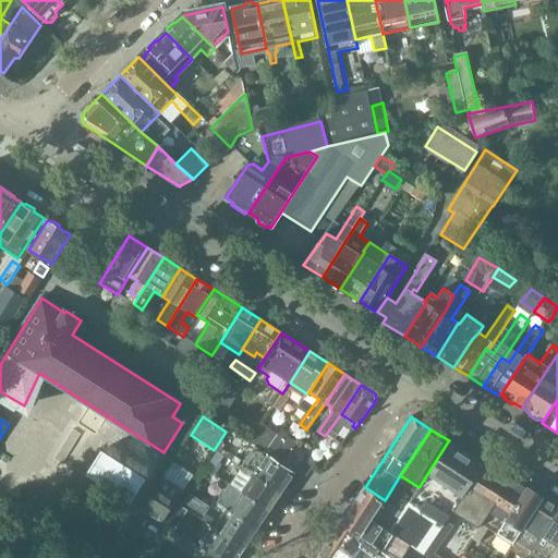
[(296,444),(280,433),(265,453),(281,464),(284,461),(292,449),(296,444)]
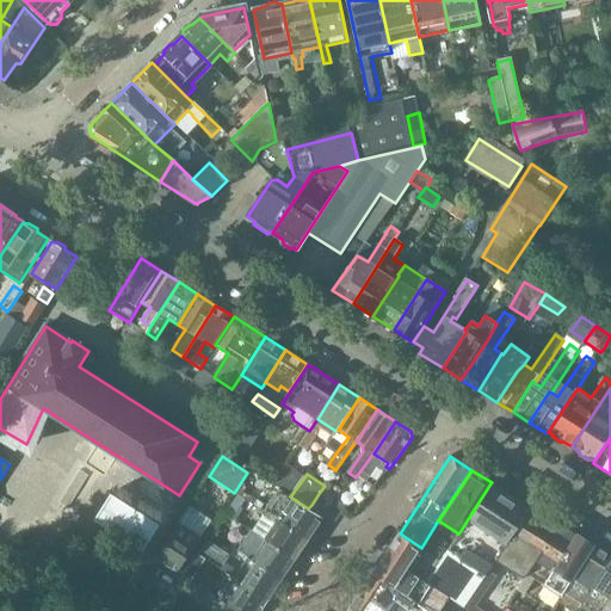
[(531,510),(491,483),(468,519),(460,532),(476,543),(463,562),(485,576),(508,543),(531,510)]
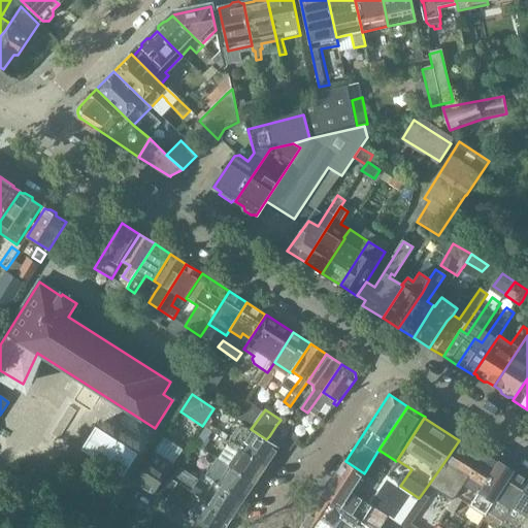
[(241,423),(229,441),(267,466),(271,460),(273,458),(275,455),(277,451),(278,449),(277,448),(266,439),(251,429),(241,423)]
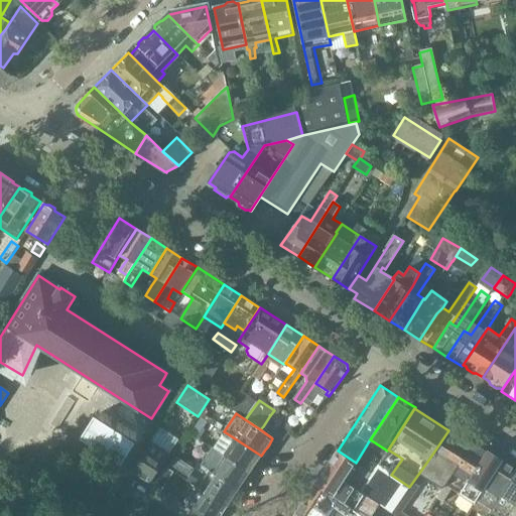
[(270,415),(263,426),(260,429),(271,437),(273,433),(283,423),(270,415)]
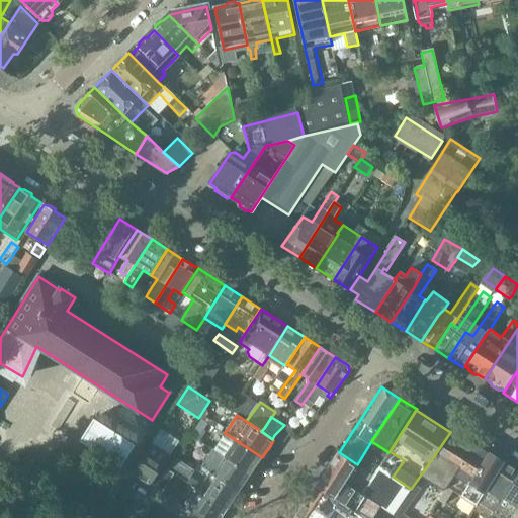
[(125,459),(136,445),(115,432),(95,419),(81,441),(121,466),(125,459)]
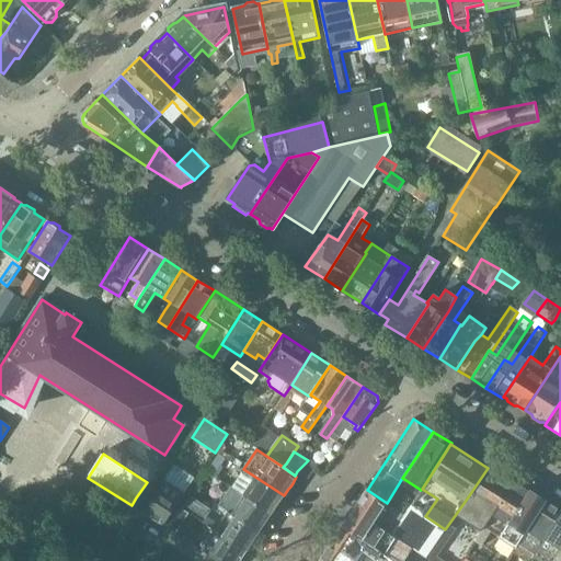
[(225,459),(218,454),(207,471),(217,478),(224,467),(220,466),(225,459)]
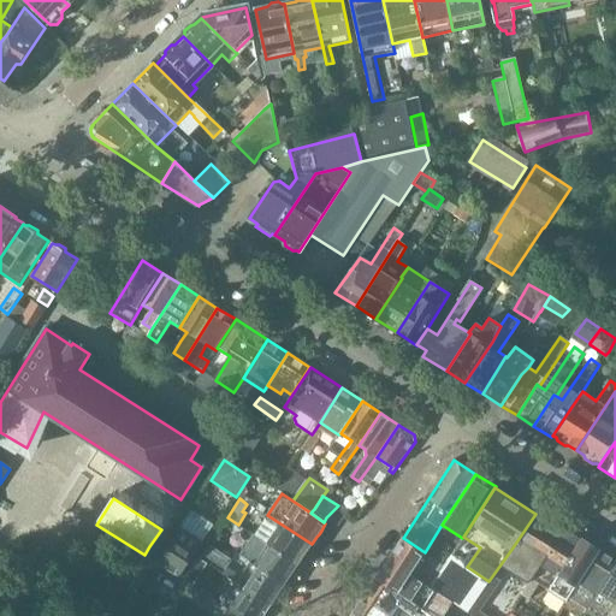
[(349,511),(338,505),(326,517),(338,526),(344,519),(349,511)]
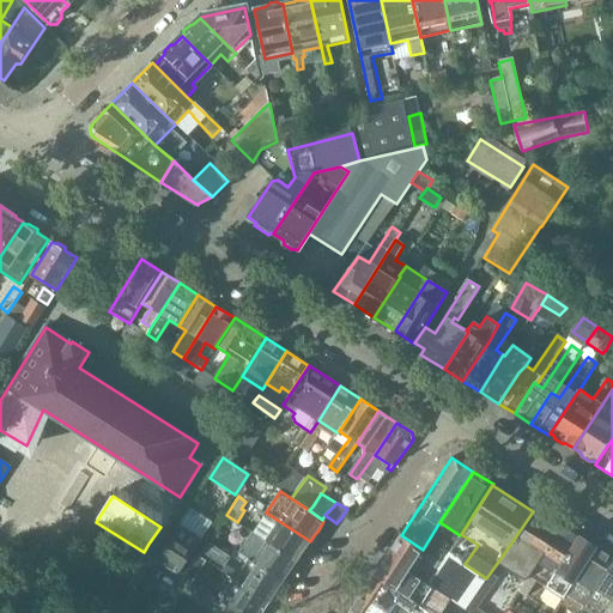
[(523,569),(532,574),(560,527),(533,510),(533,511),(510,545),(532,558),(523,569)]
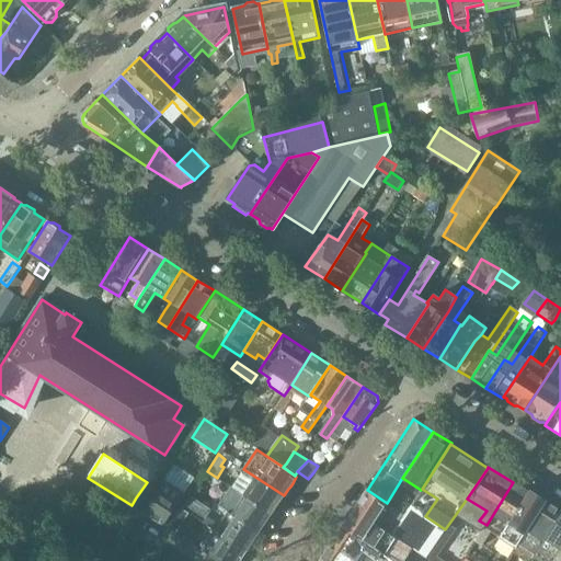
[(243,495),(244,495),(272,514),(273,512),(276,508),(278,505),(279,502),(284,495),(243,469),(238,478),(250,485),(243,495)]
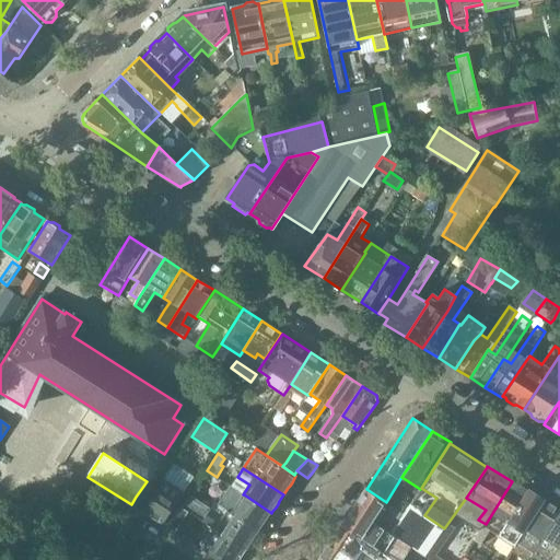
[(164,479),(143,512),(163,525),(185,492),(164,479)]
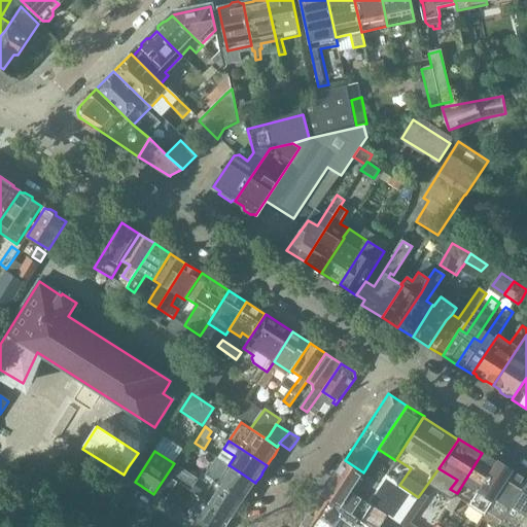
[(482,453),(457,493),(447,510),(453,514),(469,488),(477,493),(496,462),(482,453)]
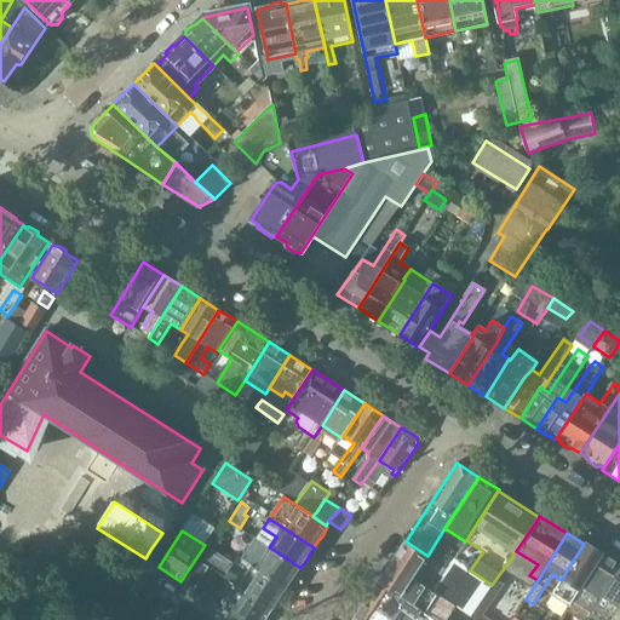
[(390,564),(379,581),(407,601),(425,613),(437,596),(413,579),(415,574),(428,556),(406,541),(390,564)]
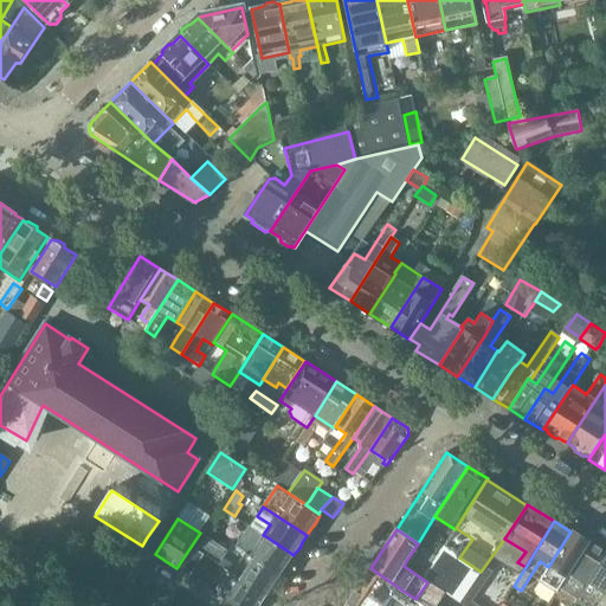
[(548,567),(545,573),(540,580),(554,590),(558,592),(561,588),(571,572),(590,542),(571,532),(548,567)]
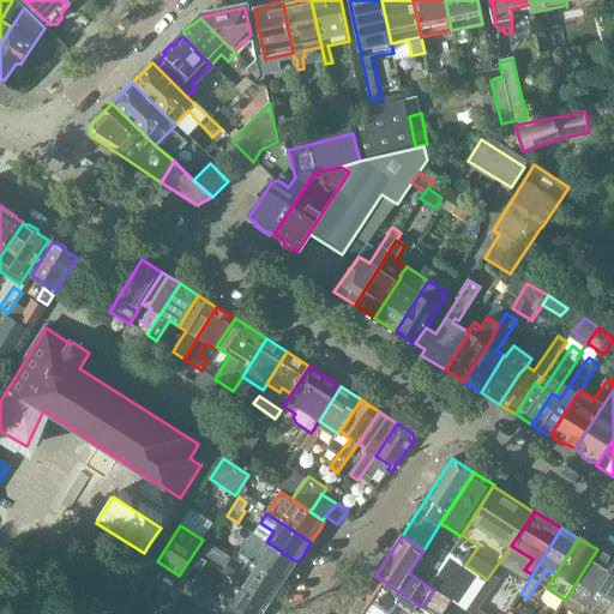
[(248,545),(241,554),(247,559),(253,564),(254,563),(284,583),(289,576),(292,572),(294,569),(296,564),(298,563),(268,542),(266,542),(260,552),(248,545)]
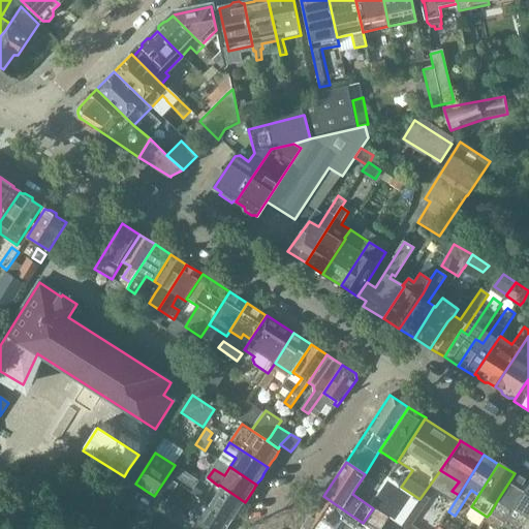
[(199,480),(180,468),(175,477),(193,490),(195,488),(199,480)]
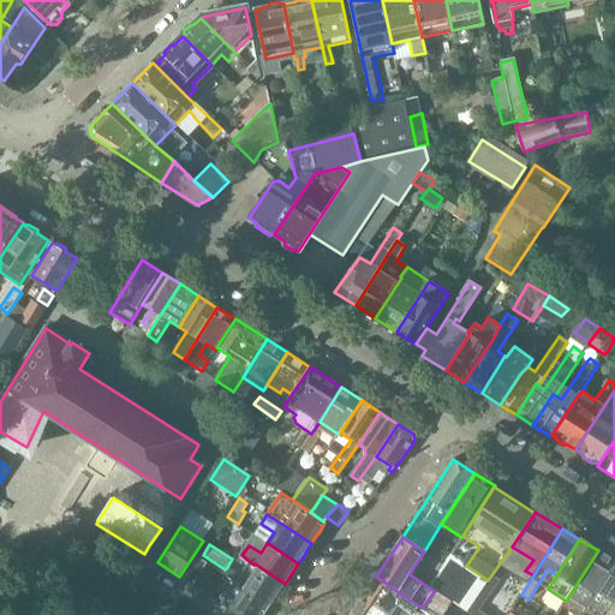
[(614,561),(598,550),(579,580),(569,597),(585,608),(597,592),(614,562),(614,561)]
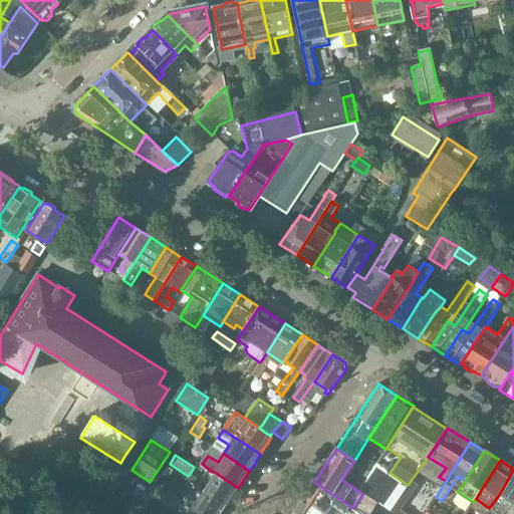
[(370,472),(354,461),(344,476),(360,487),(370,472)]
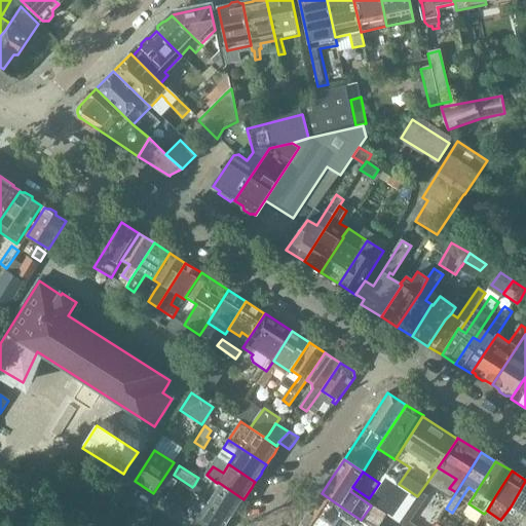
[(170,477),(157,496),(164,500),(177,482),(170,477)]
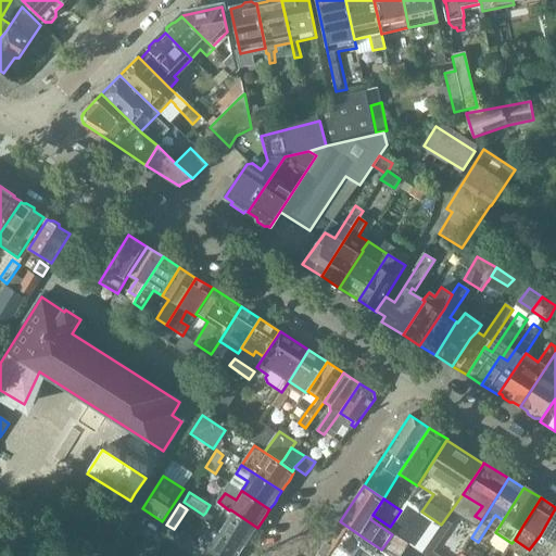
[(555,508),(540,535),(529,550),(525,555),(548,555),(555,545),(555,544),(555,508)]
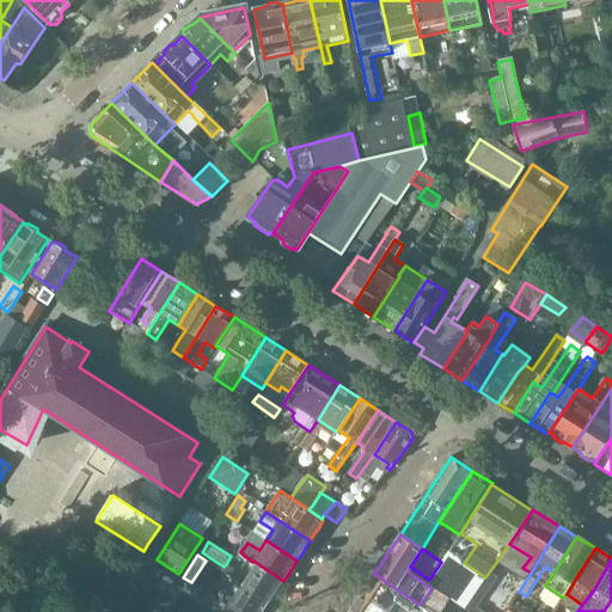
[(252,562),(240,581),(270,600),(271,599),(275,595),(277,592),(279,587),(283,581),(254,561),(252,562)]
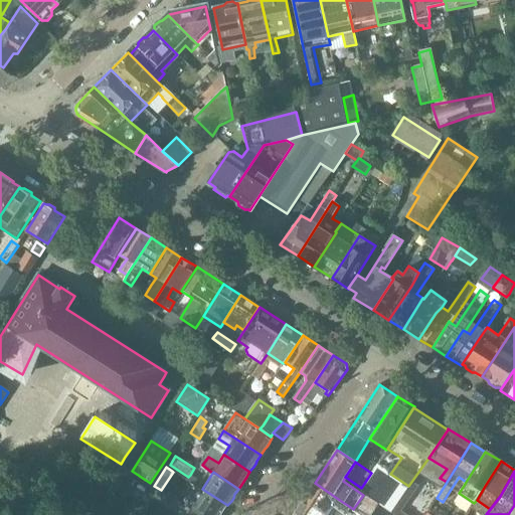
[(197,479),(190,475),(188,477),(186,480),(196,487),(197,479)]
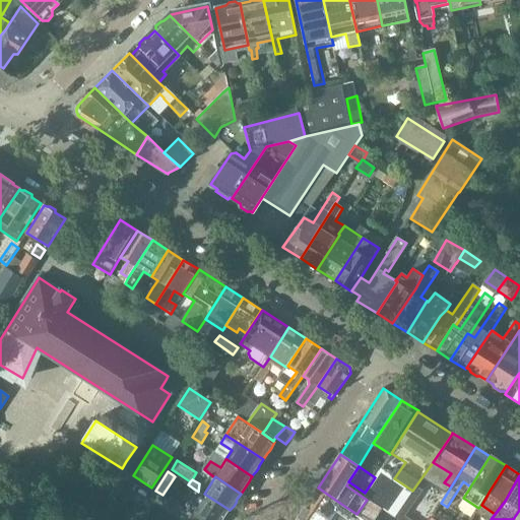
[(318,488),(307,505),(330,519),(341,504),(318,488)]
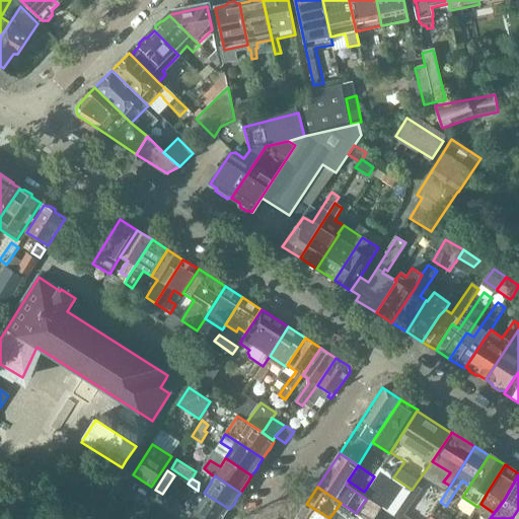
[(222,518),(229,509),(204,493),(203,494),(198,491),(187,509),(202,518),(222,518)]
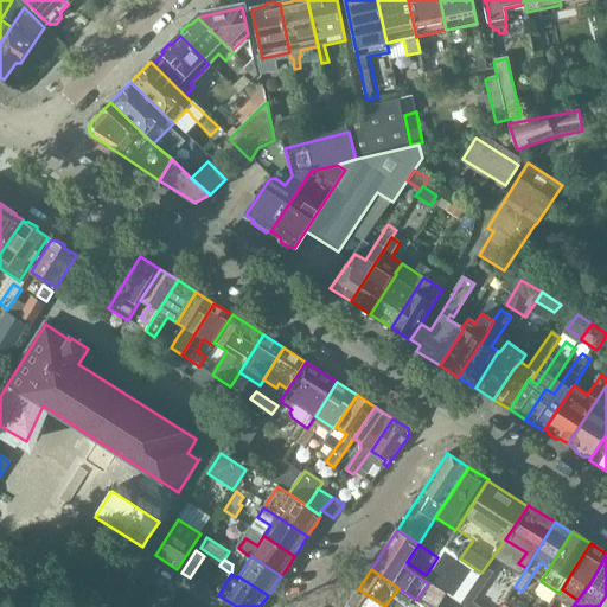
[(385,606),(358,589),(346,606),(385,606)]
